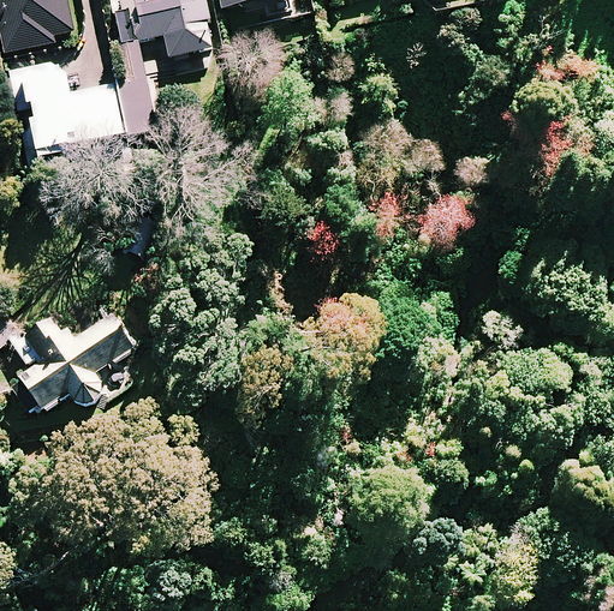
[(0,36),(4,53),(73,39),(66,0),(0,0),(0,36)]
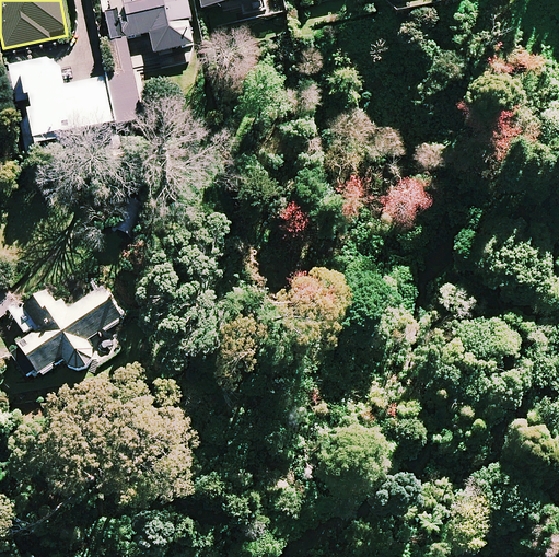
[(152,53),(187,46),(179,2),(187,0),(119,0),(126,36),(148,33),(152,53)]
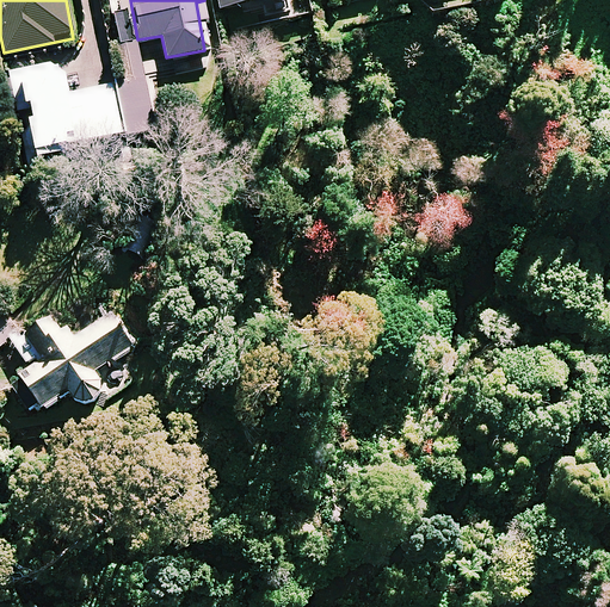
[(217,0),(220,8),(259,0),(265,0),(266,6),(267,8),(267,10),(269,11),(270,11),(271,12),(272,13),(273,13),(275,13),(276,13),(278,13),(279,12),(281,11),(281,10),(282,8),(283,7),(283,6),(283,5),(283,4),(283,2),(282,0),(217,0)]
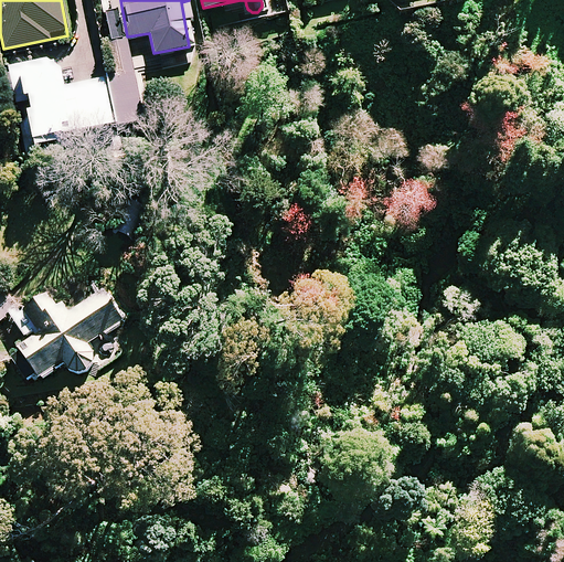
[(106,77),(117,125),(144,118),(126,38),(121,38),(116,10),(104,13),(110,41),(105,42),(113,75),(106,77)]
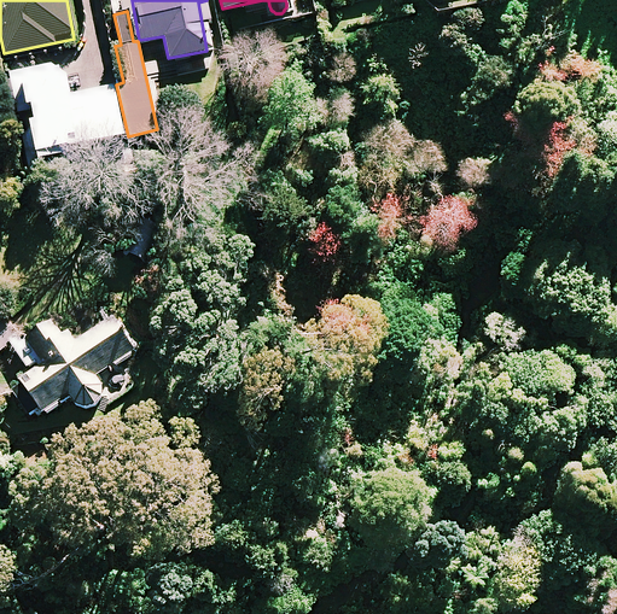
[(128,136),(116,85),(67,95),(58,60),(7,71),(28,164),(59,157),(58,152),(128,136)]
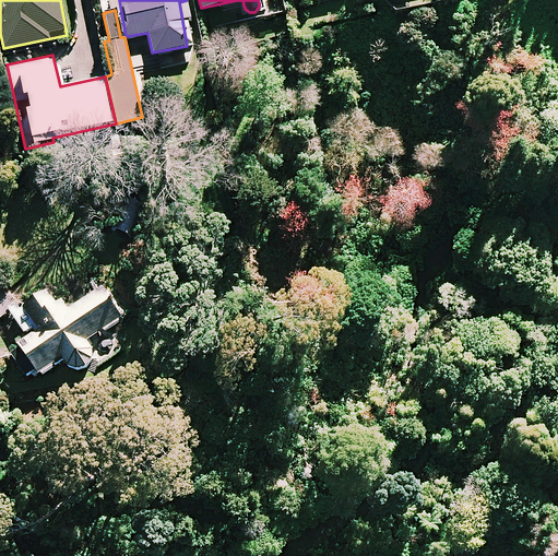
[(0,314),(18,299),(0,280),(0,314)]
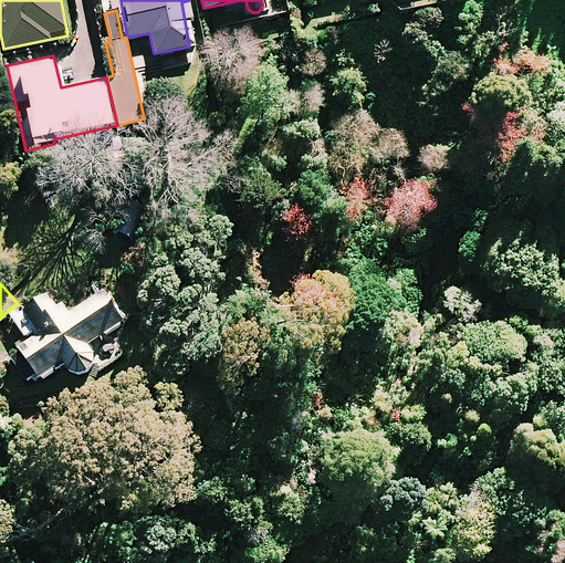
[(101,288),(69,310),(62,300),(55,304),(45,291),(10,316),(25,339),(7,352),(27,382),(61,358),(65,365),(67,367),(70,368),(72,369),(74,371),(76,371),(79,371),(82,369),(84,368),(86,367),(87,366),(90,364),(91,362),(91,360),(92,356),(92,354),(91,352),(90,350),(90,348),(86,344),(122,319),(101,288)]
